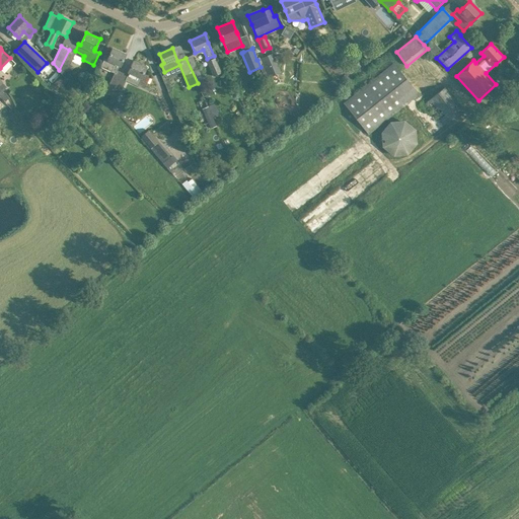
[(104,58),(100,67),(115,73),(116,74),(118,70),(120,65),(121,65),(121,64),(126,55),(113,49),(107,59),(104,58)]
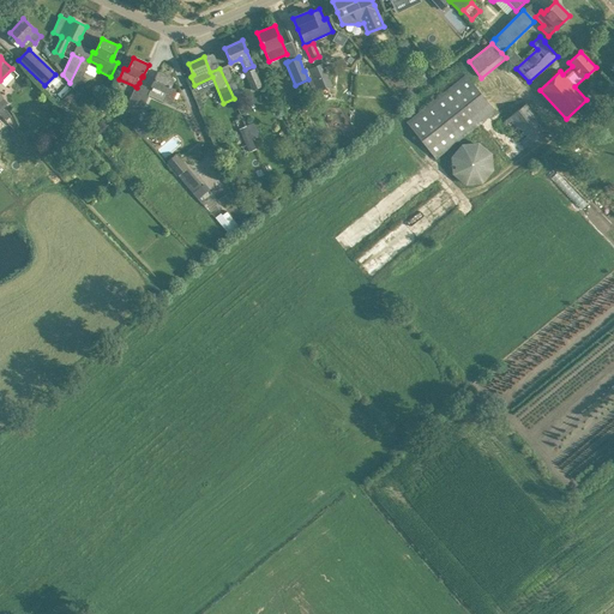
[(82,59),(70,83),(76,90),(80,92),(85,80),(82,78),(89,62),(82,59)]
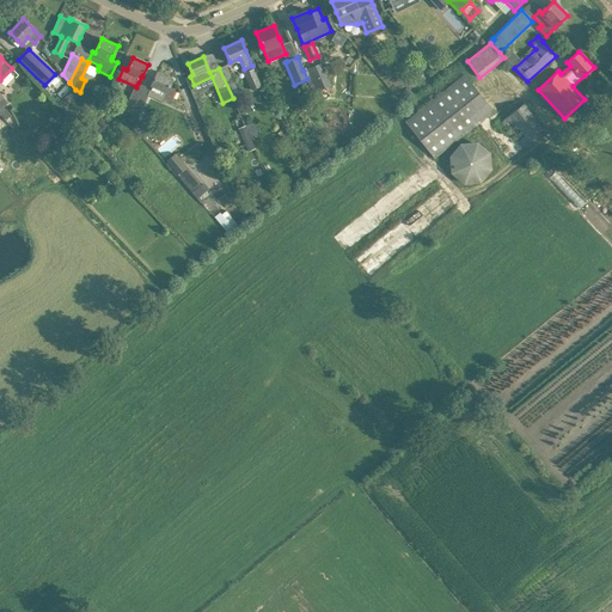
[(307,79),(312,92),(331,85),(322,63),(304,71),(307,79)]
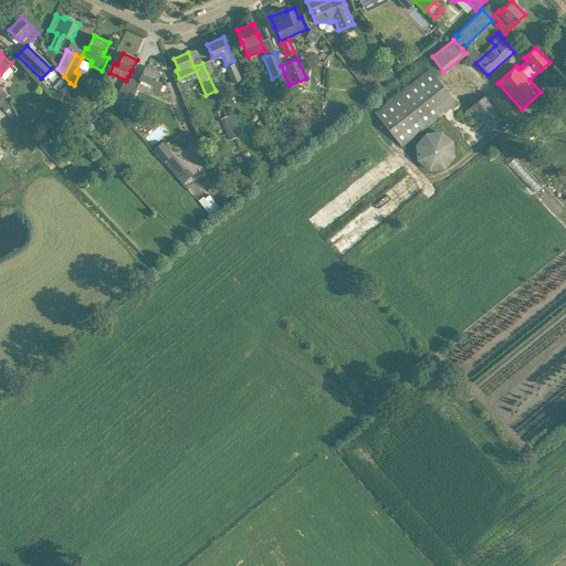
[(202,63),(216,91),(222,88),(209,60),(202,63)]
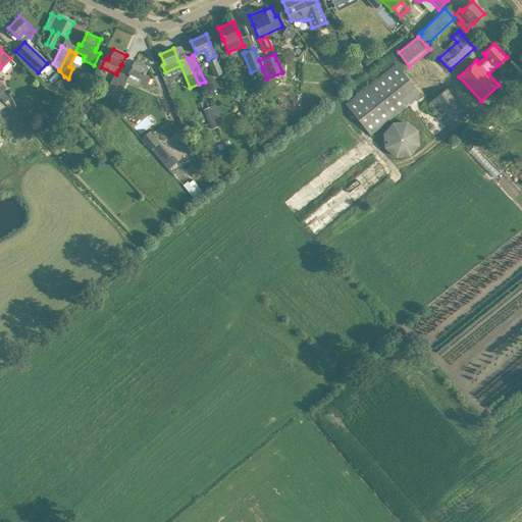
[(214,58),(208,61),(215,76),(221,73),(214,58)]
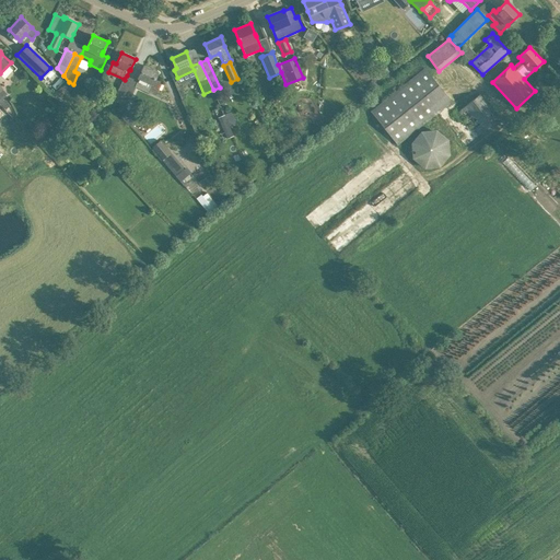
[(383,63),(372,72),(378,80),(389,72),(383,63)]
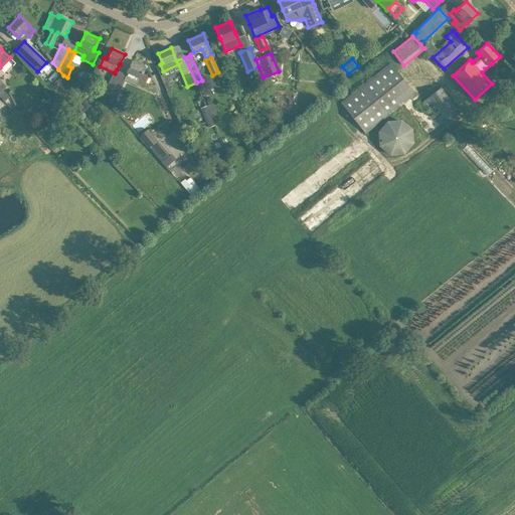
[(132,61),(128,70),(139,76),(135,84),(143,88),(145,83),(150,74),(143,71),(145,67),(139,64),(138,62),(135,60),(133,61),(132,61)]
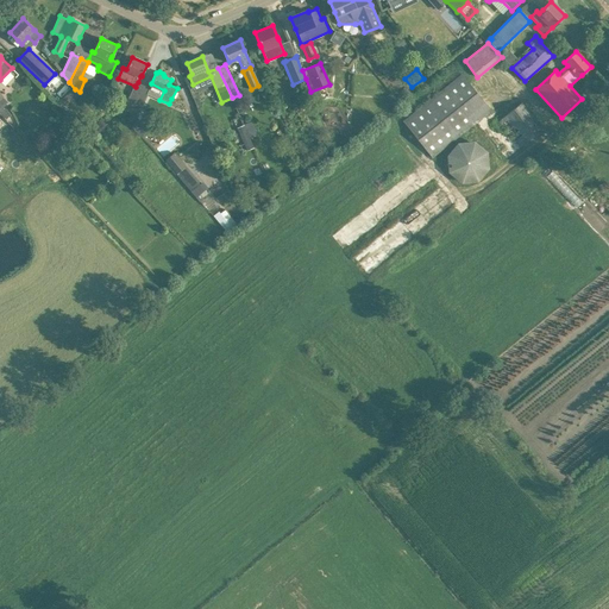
[(490,111),(462,75),(403,121),(432,157),(490,111)]
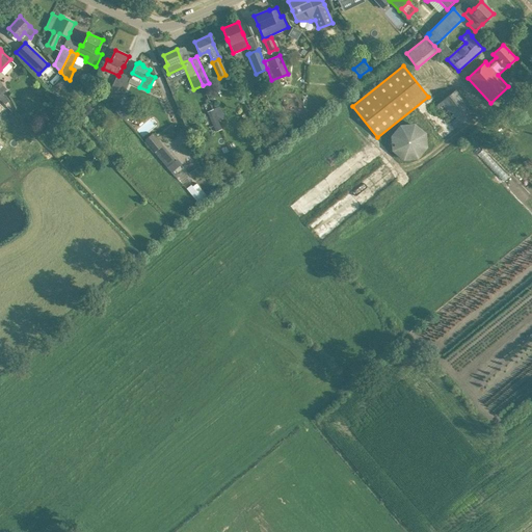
[(109,94),(108,96),(114,99),(118,91),(126,74),(121,72),(118,76),(117,75),(112,88),(109,94)]
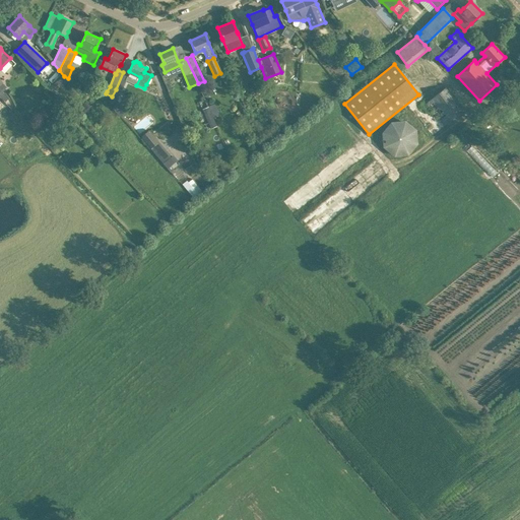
[(123,72),(116,89),(122,91),(129,75),(123,72)]
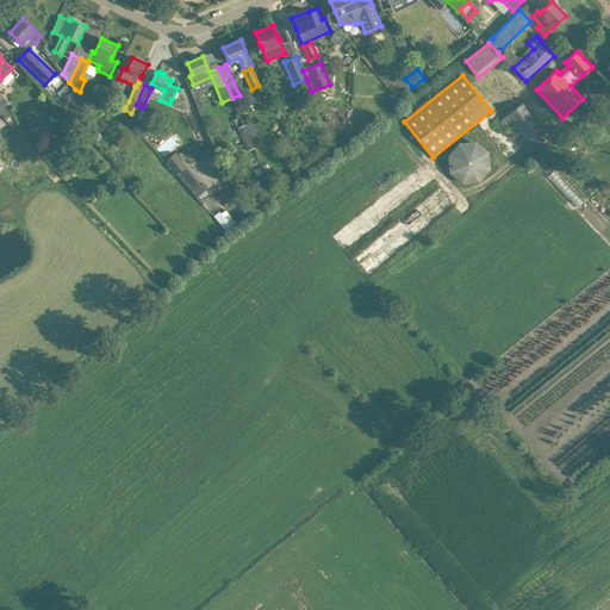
[(80,97),(75,91),(57,103),(62,109),(80,97)]
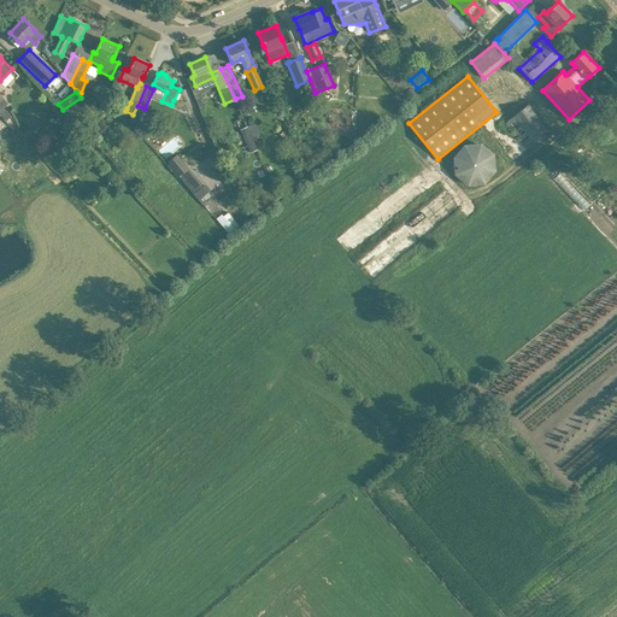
[(0,112),(7,121),(11,117),(3,109),(7,104),(3,98),(4,97),(0,93),(0,112)]
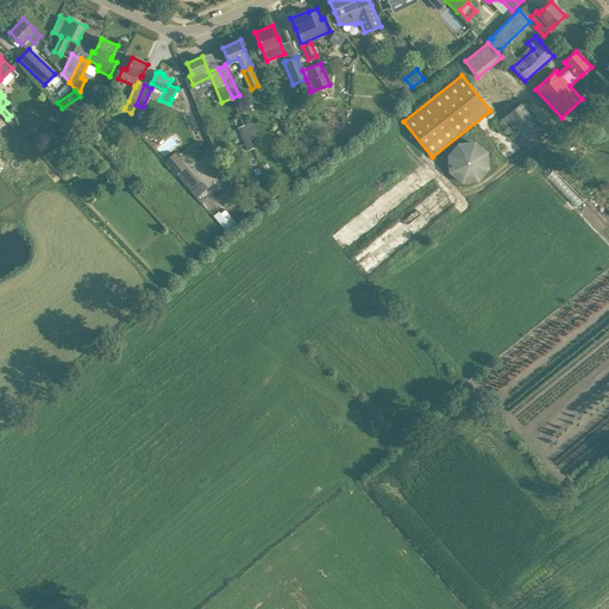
[(391,92),(383,99),(389,107),(397,101),(391,92)]
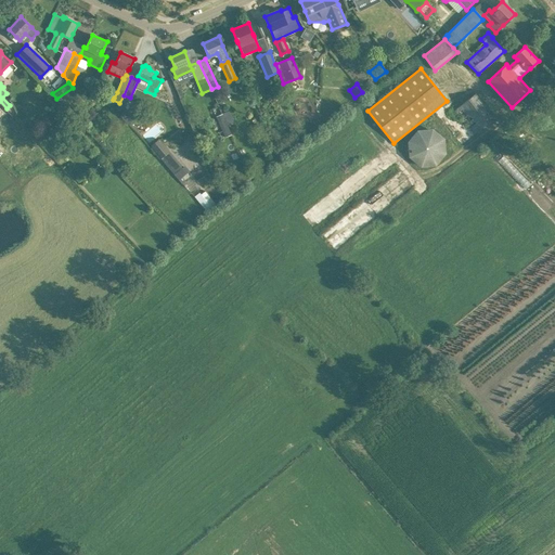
[(494,118),(475,93),(454,111),(474,134),(494,118)]
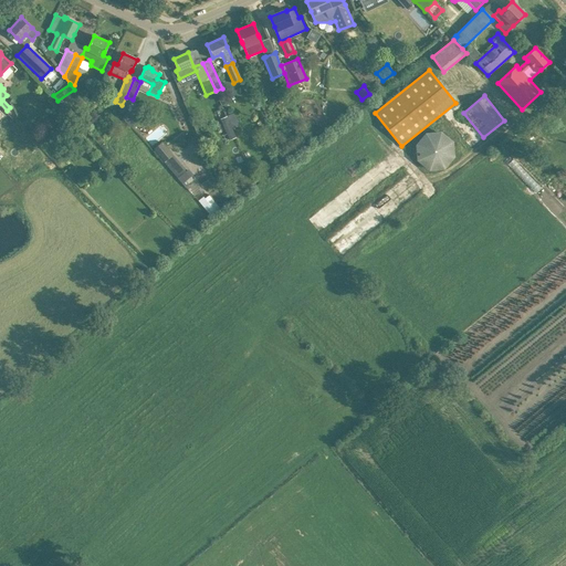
[(126,114),(123,118),(130,127),(134,123),(137,121),(127,109),(126,114)]
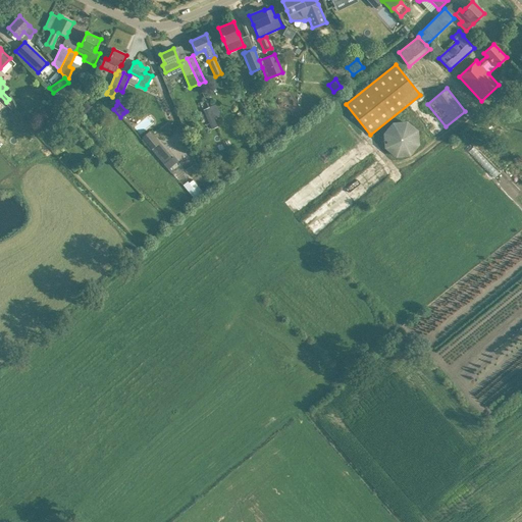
[(212,113),(211,113),(214,118),(221,116),(216,104),(210,106),(212,113)]
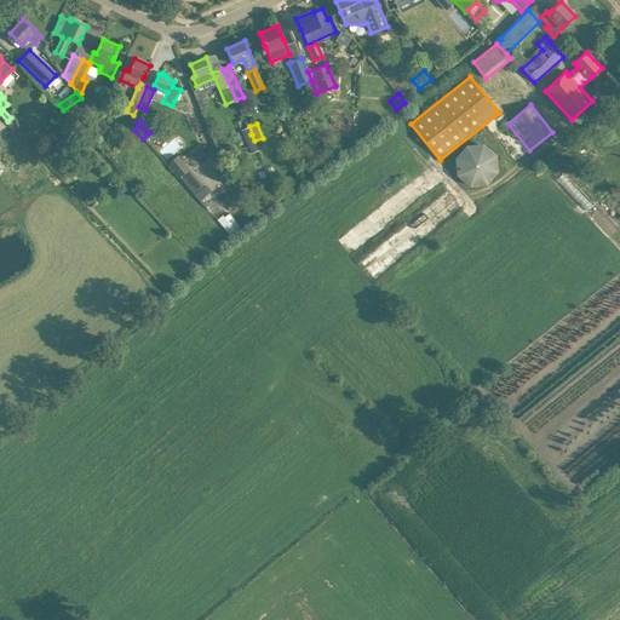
[(259,150),(254,141),(251,135),(246,137),(252,154),(259,150)]
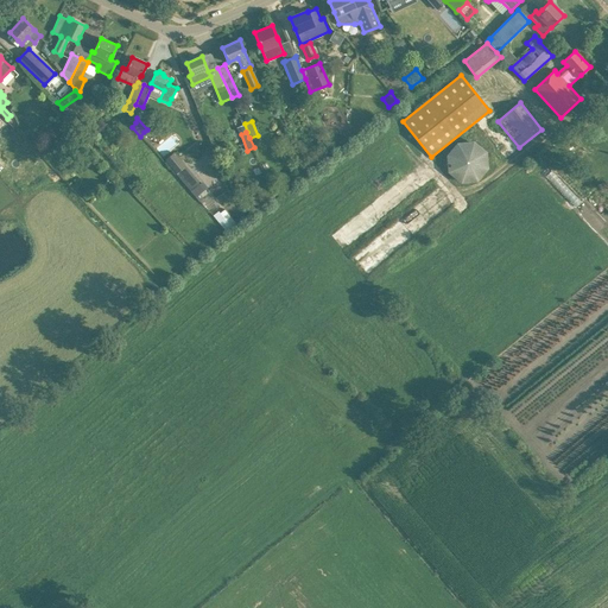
[(457,143),(447,156),(448,173),(461,183),(477,181),(487,169),(486,152),(474,141),(457,143)]
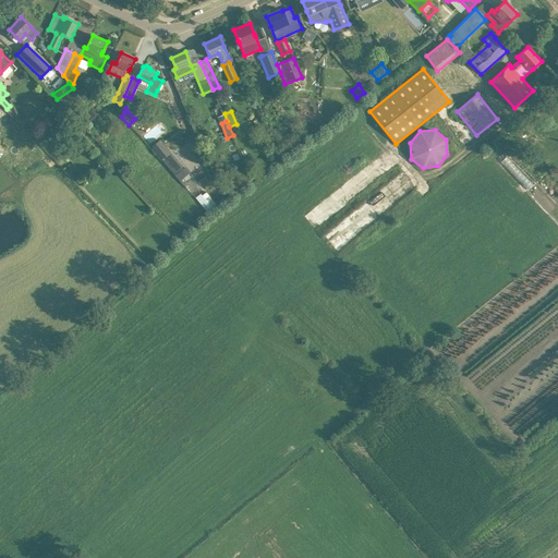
[(160,140),(152,147),(161,159),(170,153),(160,140)]
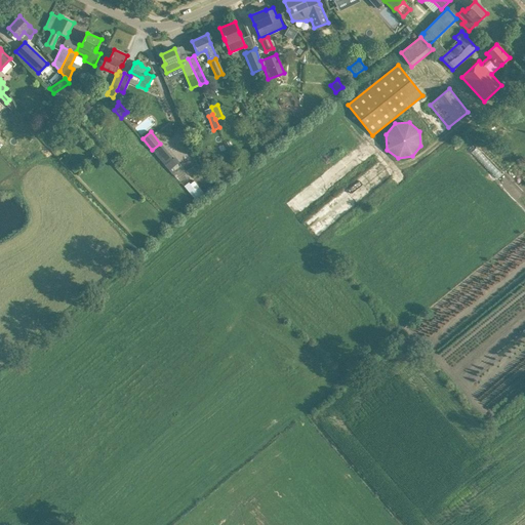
[(171,158),(164,165),(171,174),(175,171),(174,170),(178,166),(176,164),(177,163),(173,157),(171,158)]
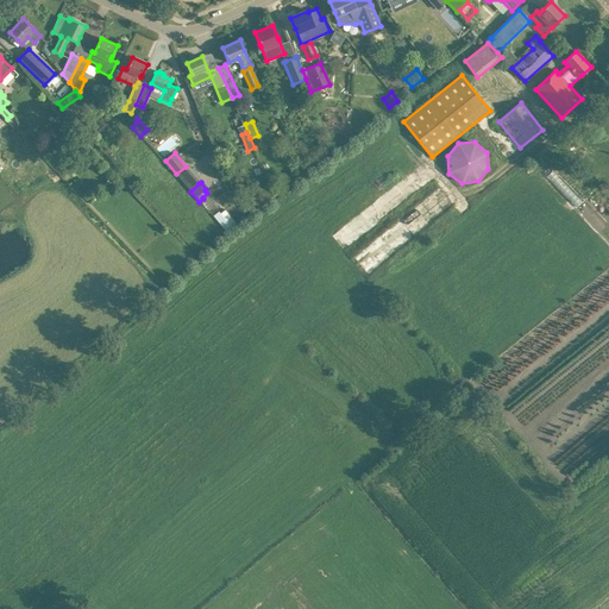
[(227,231),(237,224),(226,208),(217,215),(227,231)]
